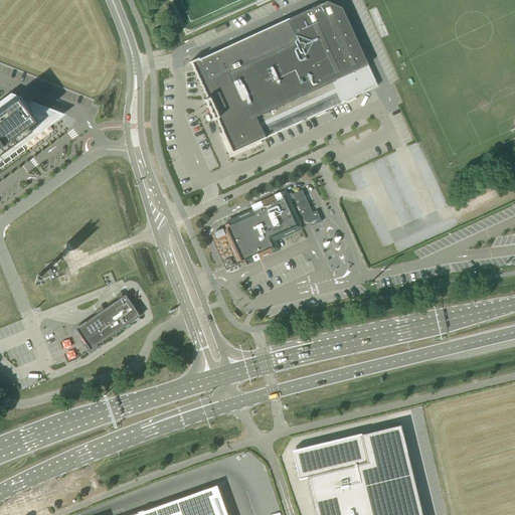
[(326,110),(333,107),(377,87),(341,7),(326,1),(199,59),(198,58),(189,62),(190,64),(191,63),(194,69),(193,70),(194,71),(195,70),(196,72),(198,76),(196,77),(197,78),(198,77),(201,83),(199,84),(200,86),(201,84),(204,91),(203,92),(203,93),(205,93),(207,98),(207,99),(203,100),(204,102),(206,101),(208,106),(206,106),(207,108),(209,107),(211,112),(209,113),(210,114),(212,113),(214,117),(212,118),(213,120),(216,118),(216,119),(217,119),(219,124),(218,125),(219,126),(220,126),(223,131),(219,133),(219,135),(221,134),(224,140),(222,141),(230,157),(262,143),(261,140),(311,117),(326,110)]
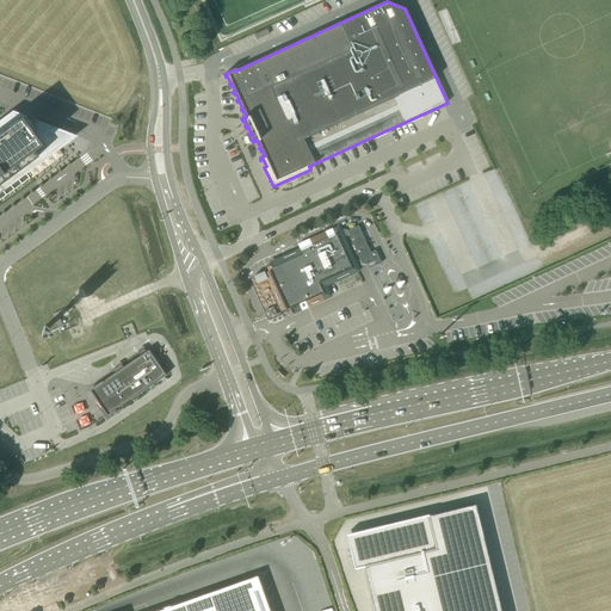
[(0,189),(63,143),(65,134),(35,122),(36,119),(37,117),(28,113),(26,116),(25,118),(13,113),(0,123),(0,189)]
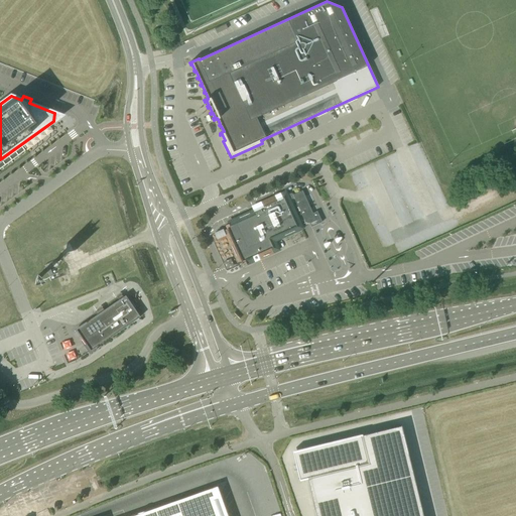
[(404,194),(411,209),(400,214),(405,225),(424,216),(412,189),(404,194)]
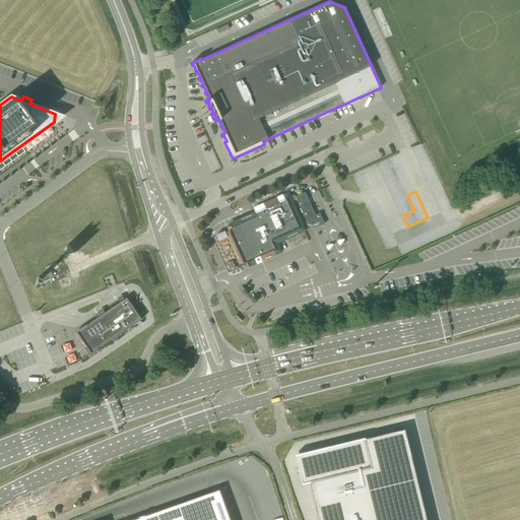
[(310,223),(312,223),(314,228),(324,222),(319,212),(315,214),(305,192),(296,196),(294,195),(284,199),(283,198),(278,200),(279,201),(264,208),(263,206),(258,208),(260,211),(235,223),(237,228),(232,230),(241,252),(246,250),(248,253),(273,241),(301,228),(298,220),(301,219),(293,201),(297,199),(305,217),(307,222),(310,223)]
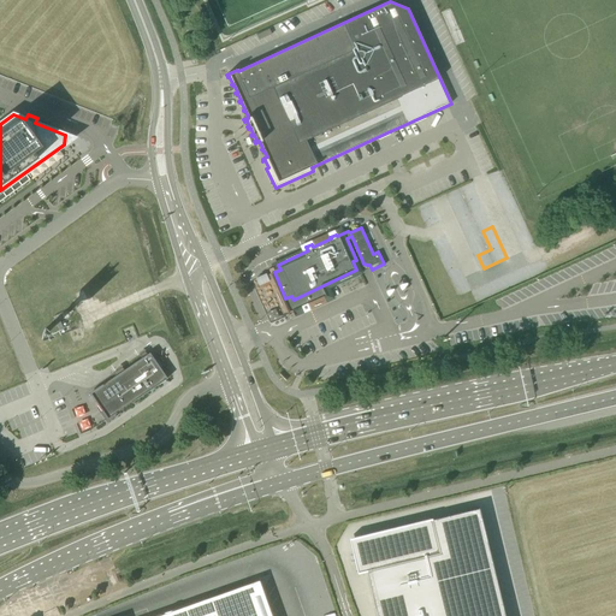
[(471,291),(466,277),(452,282),(457,295),(471,291)]
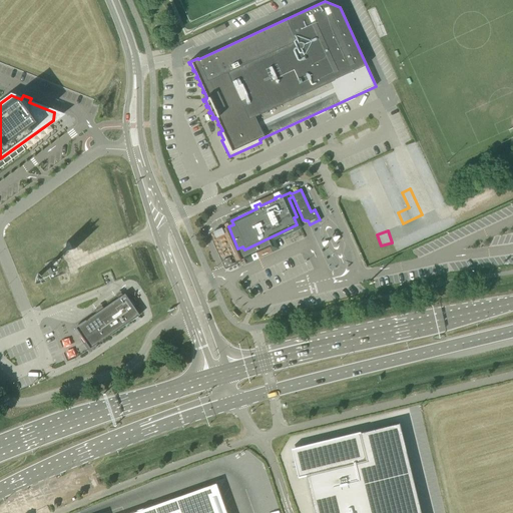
[(89,349),(131,317),(116,296),(114,298),(113,298),(112,296),(108,298),(108,299),(109,301),(95,311),(95,312),(93,309),(90,312),(86,314),(88,317),(81,322),(68,332),(75,342),(83,353),(89,349)]
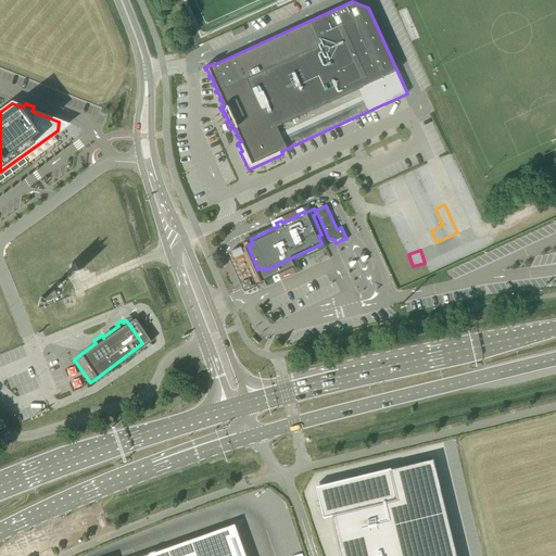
[(323,518),(331,516),(340,555),(455,555),(432,458),(390,468),(315,485),(323,518)]
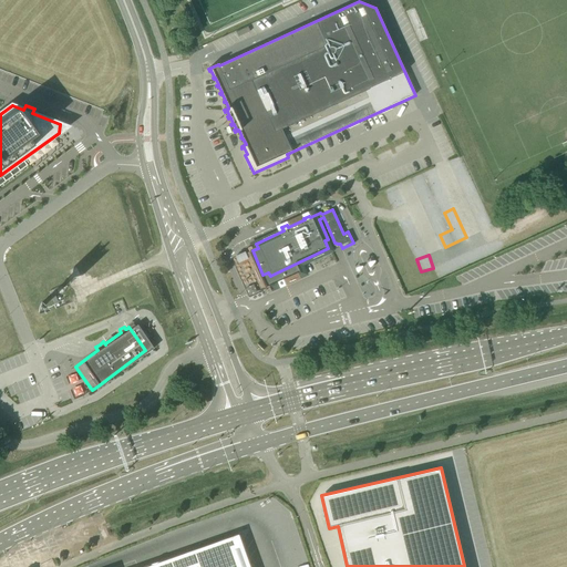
[(320,493),(359,485),(358,475),(319,483),(320,493)]
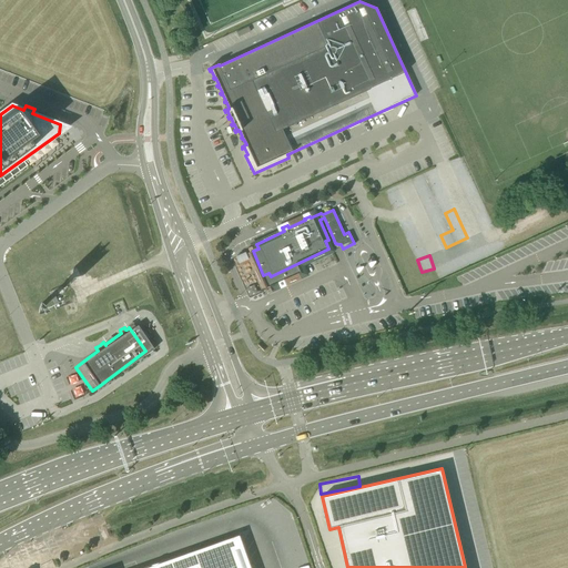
[(250,567),(239,535),(144,567),(250,567)]
